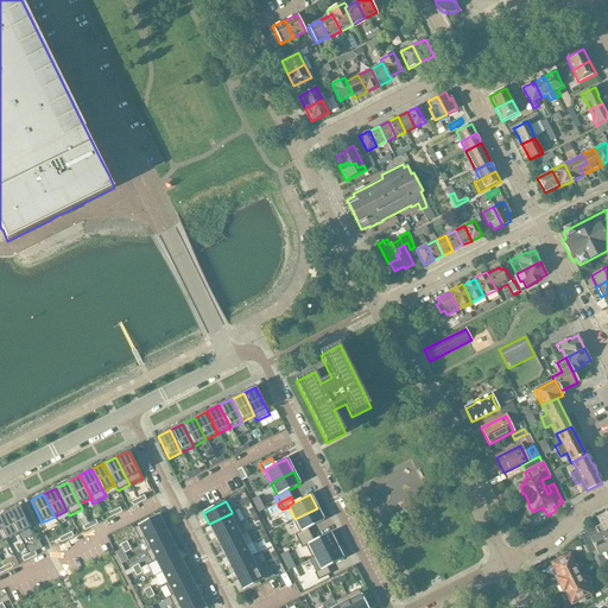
[(261,502),(255,506),(258,513),(265,510),(261,502)]
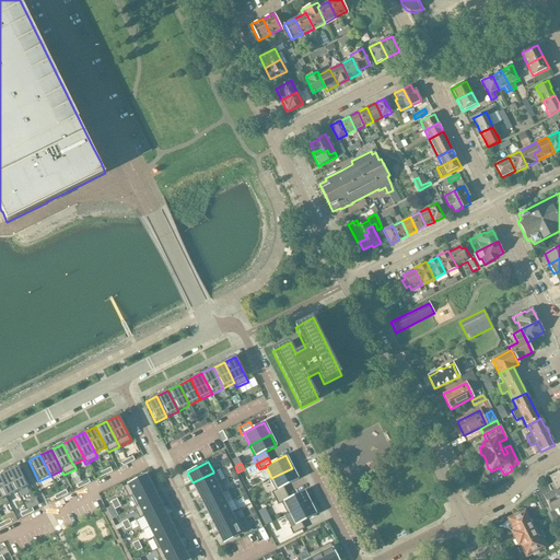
[(18,466),(6,473),(16,493),(27,487),(18,466)]
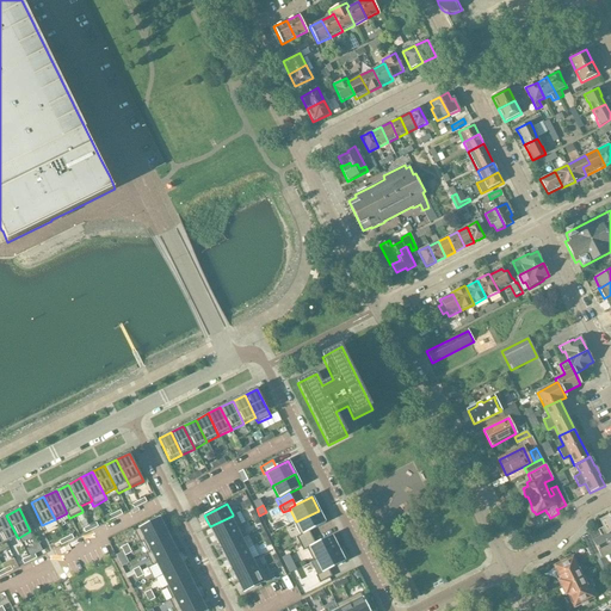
[(309,532),(325,524),(319,511),(296,522),(294,523),(300,536),(309,532)]
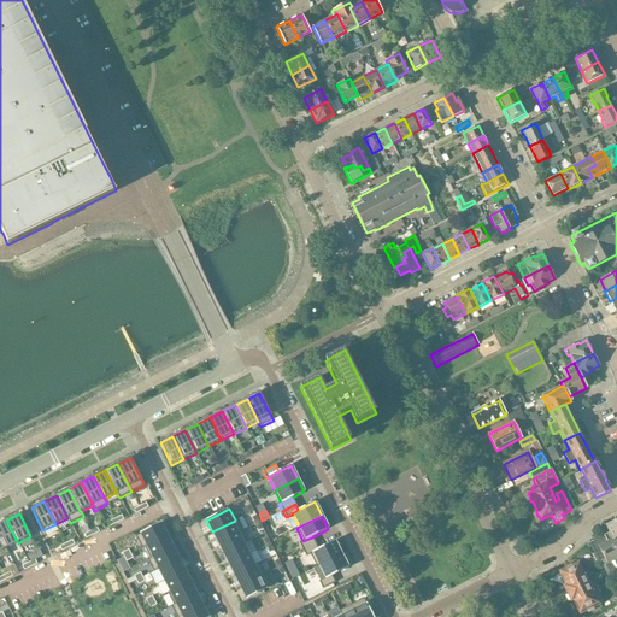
[(235,521),(212,532),(217,544),(244,530),(238,519),(238,518),(235,519),(235,521)]
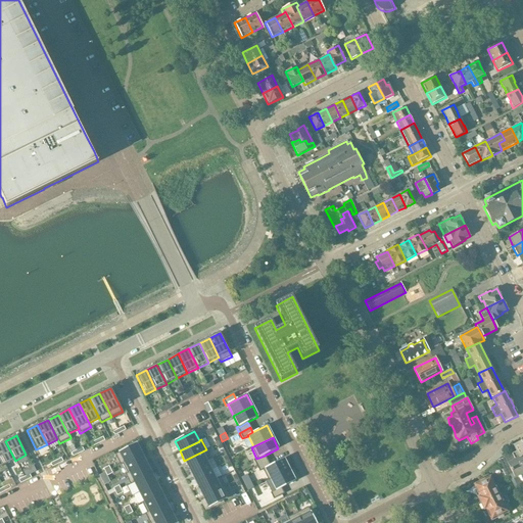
[(522,439),(513,445),(516,452),(504,458),(507,464),(501,467),(511,488),(521,483),(517,477),(522,473),(522,439)]
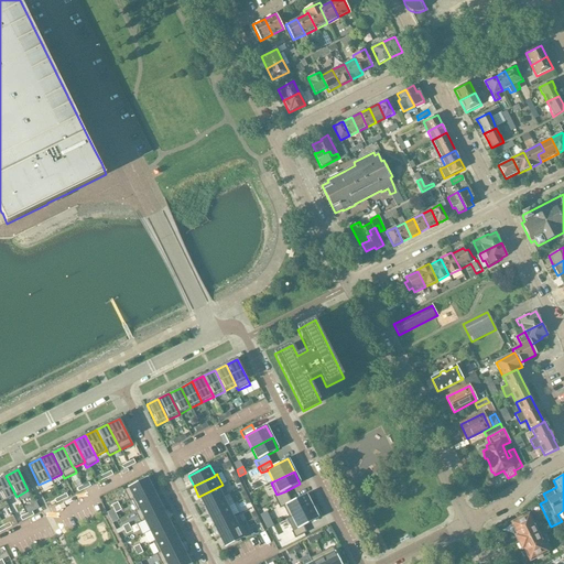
[(6,476),(0,478),(0,491),(6,502),(17,497),(6,476)]
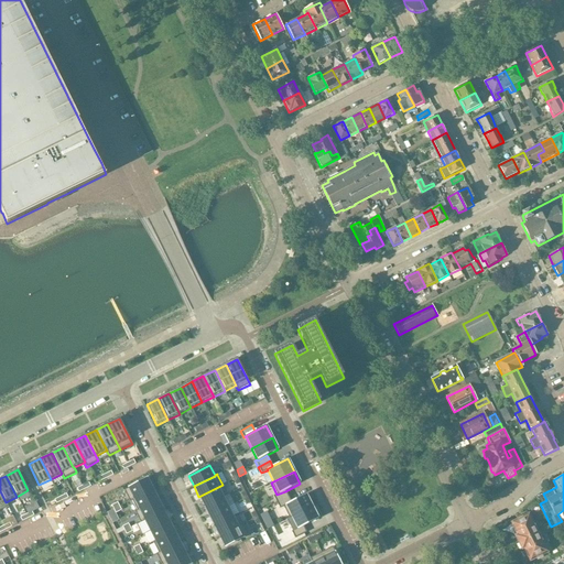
[(147,478),(123,490),(129,501),(129,502),(132,501),(131,500),(153,490),(147,478)]
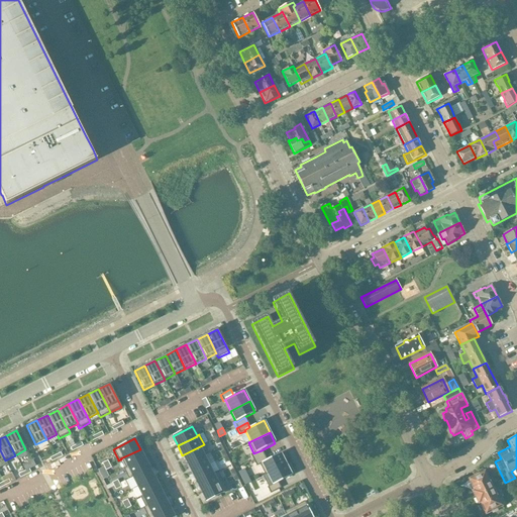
[(204,444),(182,455),(187,464),(204,455),(204,456),(209,454),(208,453),(204,444)]
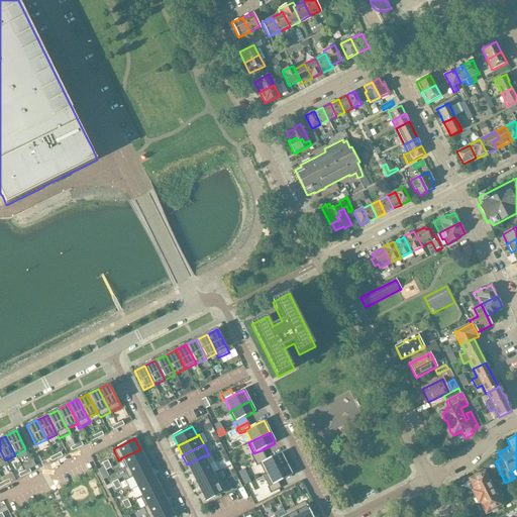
[(140,449),(120,458),(121,459),(125,468),(125,469),(144,458),(140,449)]
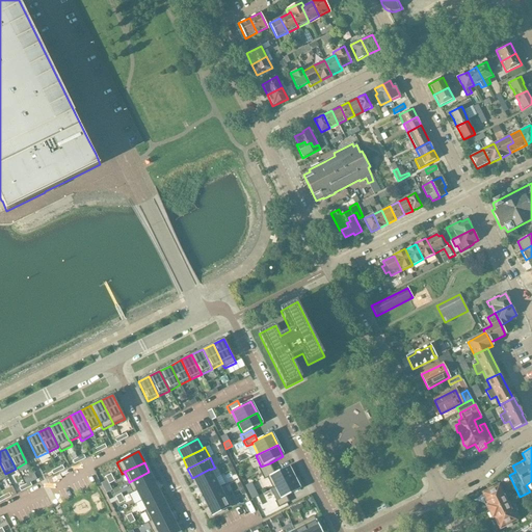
[(271,469),(269,463),(261,467),(258,469),(261,474),(271,469)]
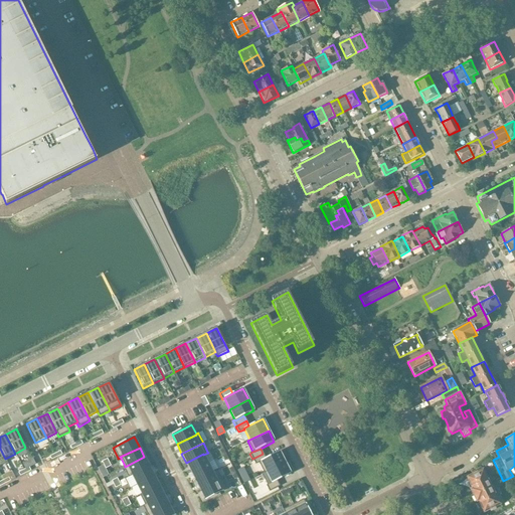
[(285,463),(280,452),(266,459),(259,462),(259,463),(264,474),(285,463)]
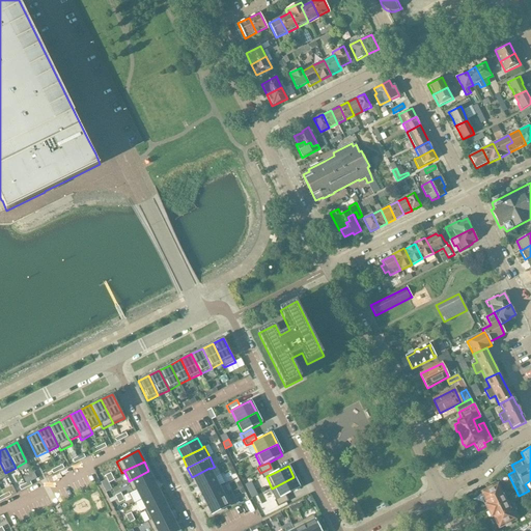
[(210,468),(192,477),(197,486),(215,478),(210,469),(210,468)]
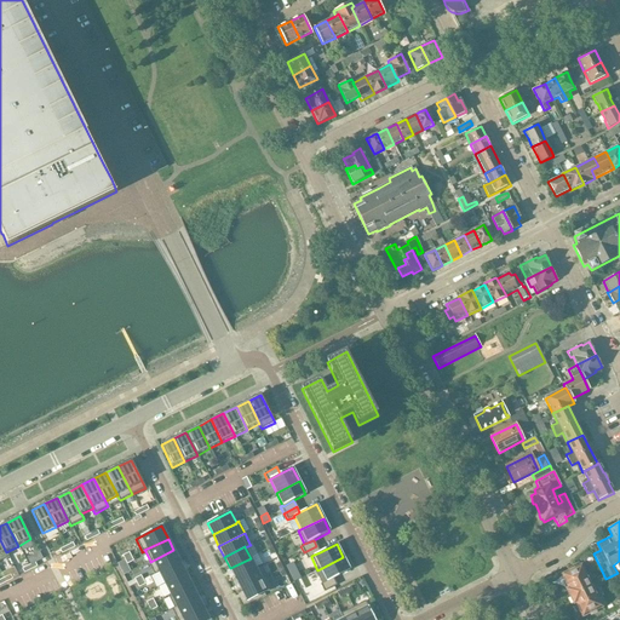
[(311,556),(320,552),(316,546),(304,552),(308,560),(311,557),(311,556)]
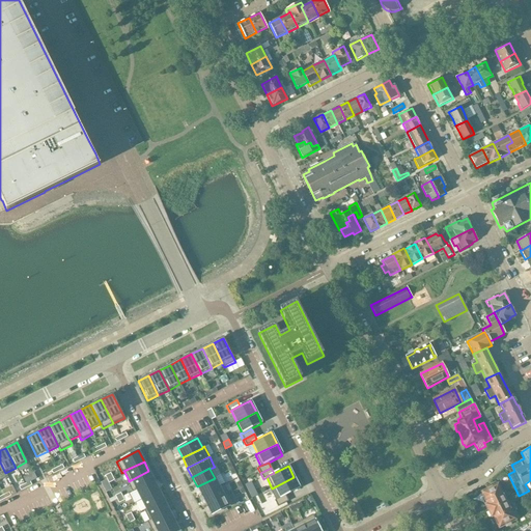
[(129,480),(127,481),(127,482),(132,493),(136,491),(136,490),(154,481),(148,471),(129,481),(129,480)]
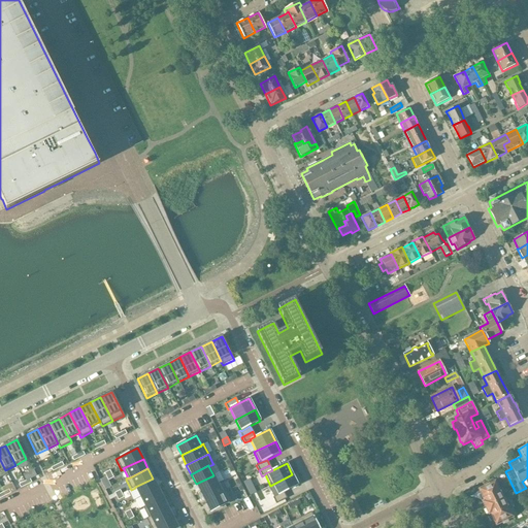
[(270,486),(268,487),(273,497),(278,495),(278,496),(284,493),(298,486),(292,474),(270,486)]
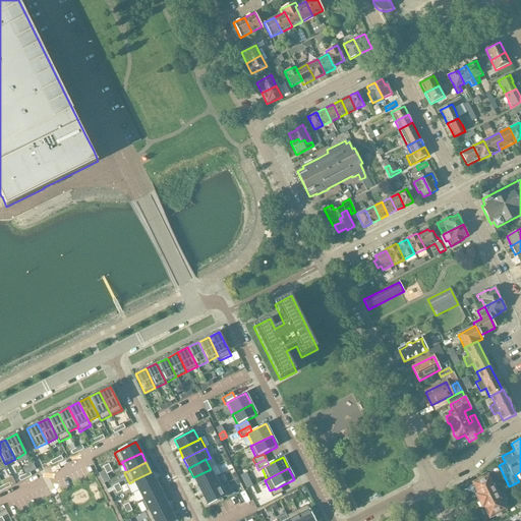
[(211,469),(193,477),(197,486),(215,478),(215,477),(211,469)]
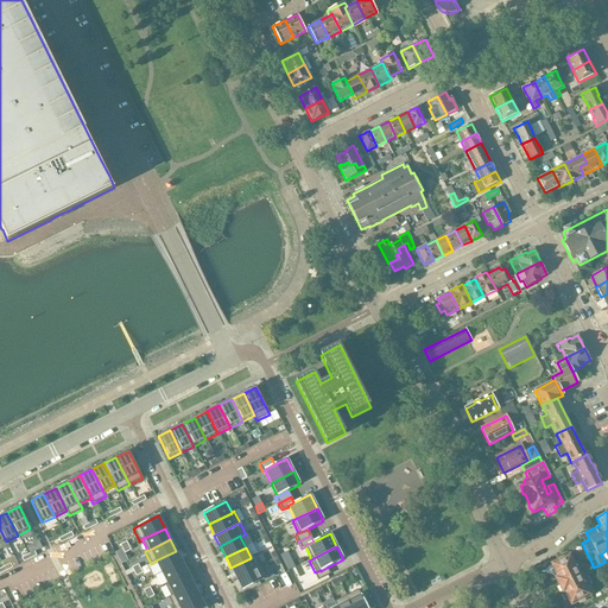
[(176,551),(156,561),(156,562),(162,572),(182,562),(176,551)]
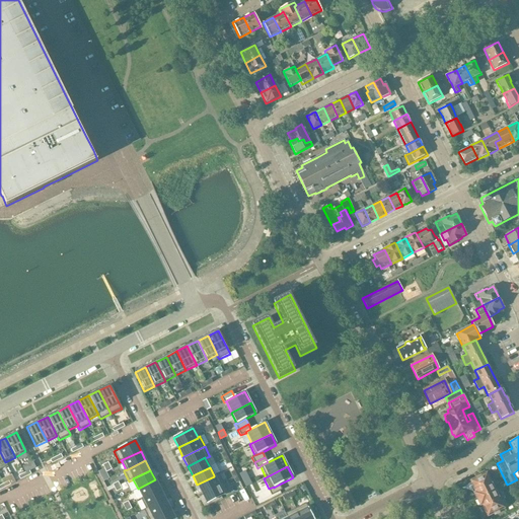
[(214,476),(197,485),(202,495),(223,484),(219,474),(218,473),(214,475),(214,476)]
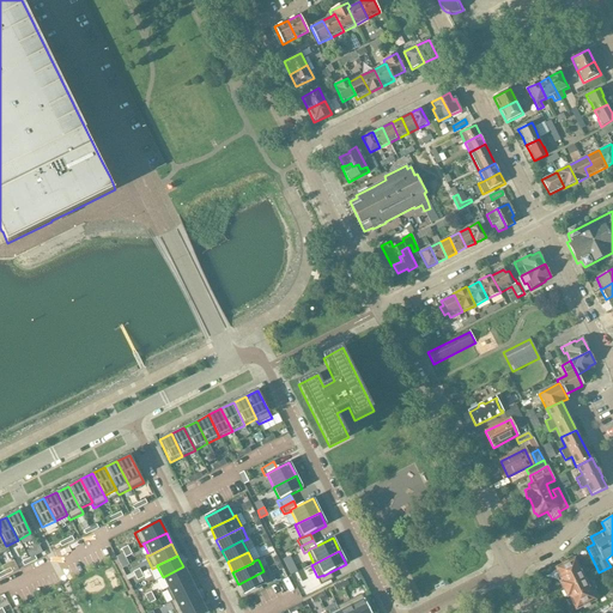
[(559,583),(563,590),(587,578),(582,570),(580,571),(574,559),(568,563),(568,562),(562,565),(556,569),(563,582),(559,583)]
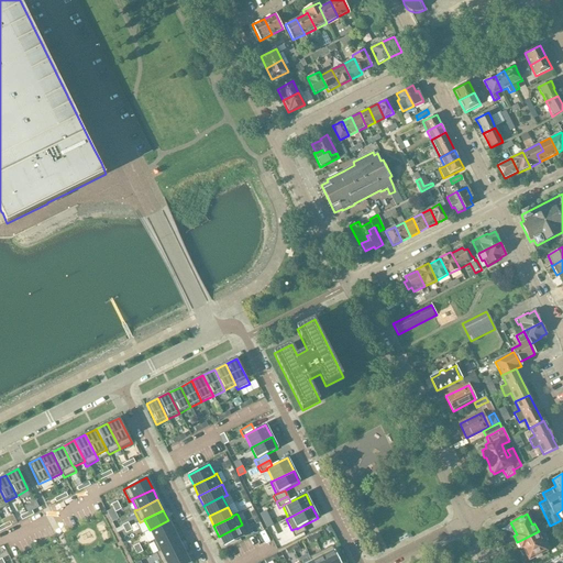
[(168,520),(150,530),(155,540),(155,541),(174,531),(168,520)]
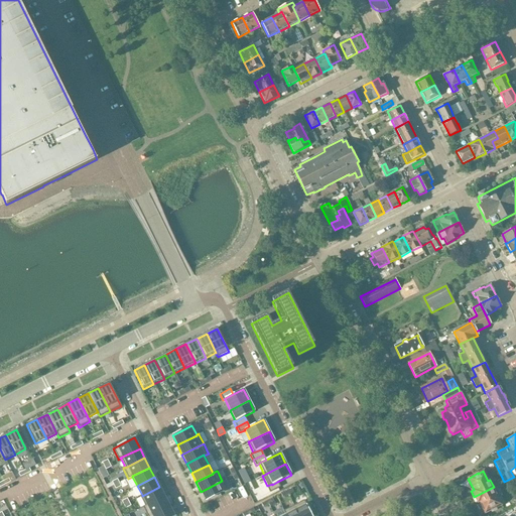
[(222,481),(201,492),(206,501),(227,490),(222,481)]
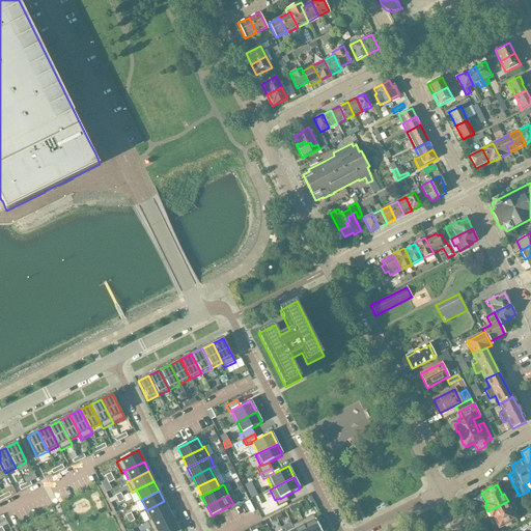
[(288,502),(285,496),(280,499),(280,498),(275,500),(274,501),(277,507),(288,502)]
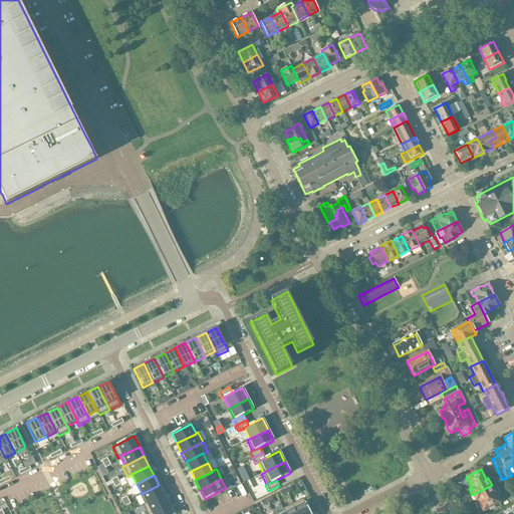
[(142,493),(140,494),(140,495),(144,504),(145,504),(164,495),(159,485),(142,494),(142,493)]
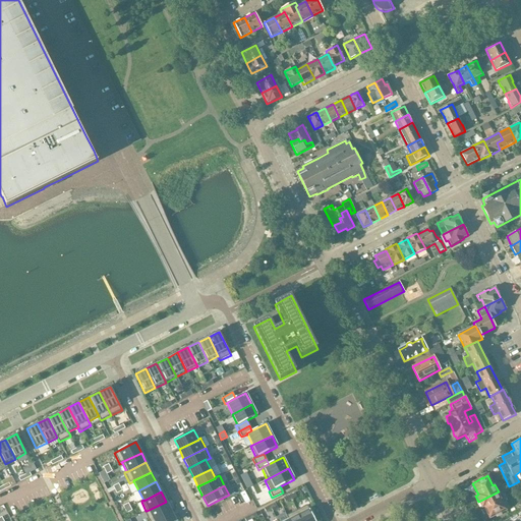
[(499,491),(478,502),(481,508),(484,507),(489,518),(495,515),(496,516),(500,513),(505,510),(501,501),(502,500),(499,491)]
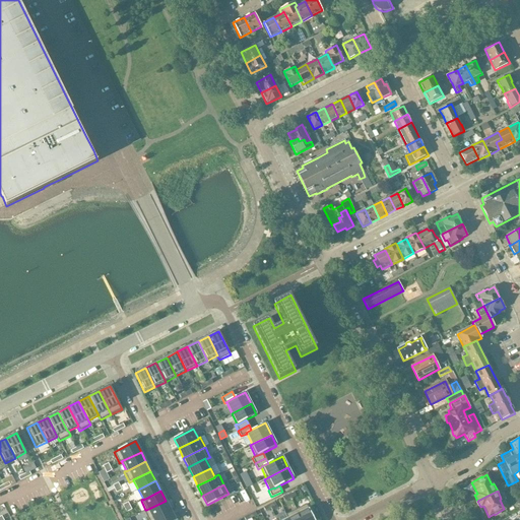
[(145,510),(143,511),(144,512),(147,519),(150,519),(171,510),(166,501),(146,510),(145,510)]
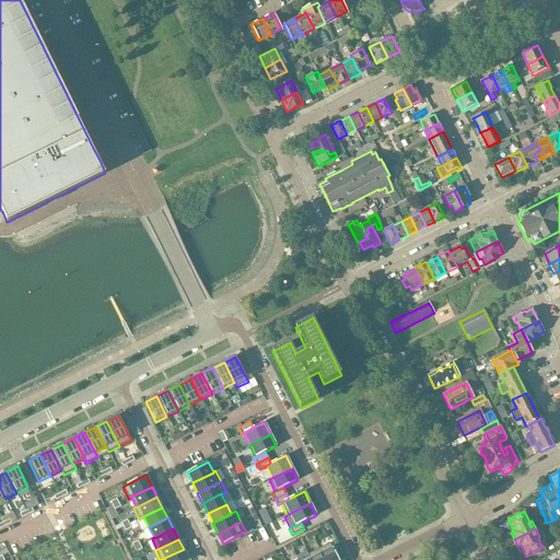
[(338,559),(330,544),(319,549),(325,559),(338,559)]
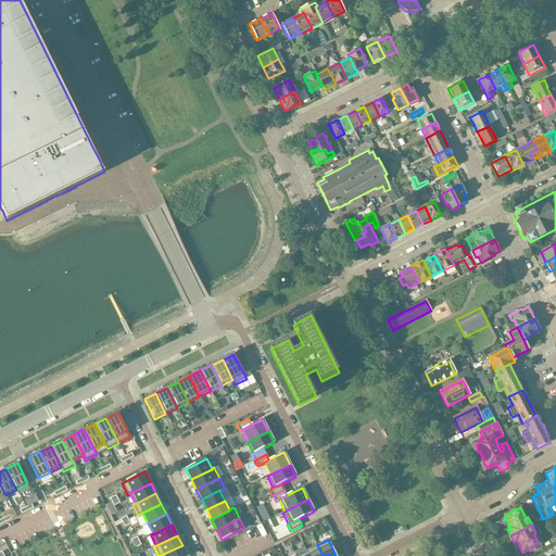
[(187,555),(182,545),(161,555),(187,555)]
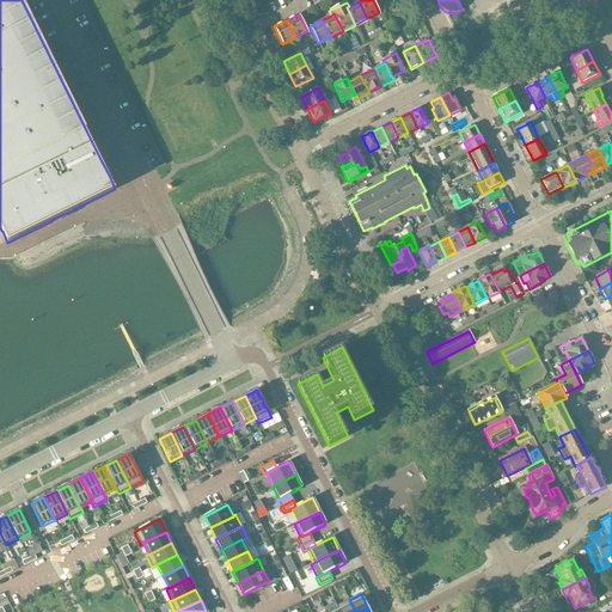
[(337,605),(336,606),(338,611),(340,611),(355,611),(349,600),(337,605)]
